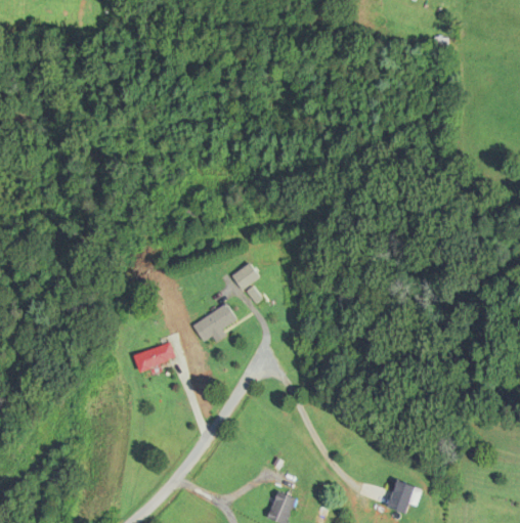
[(259,276),(250,262),(231,275),(242,289),(259,276)]
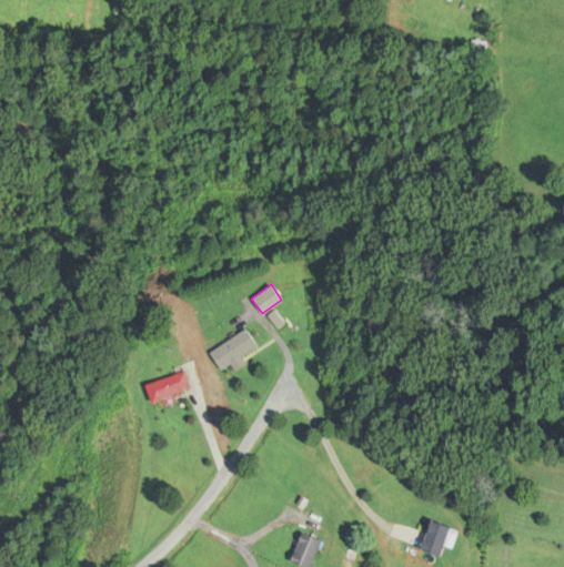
[(234,371),(244,363),(242,358),(258,346),(243,328),(209,354),(221,370),(230,364),(234,371)]
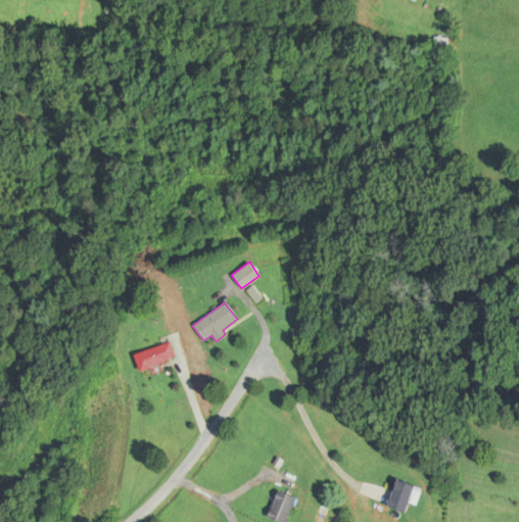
[(133,356),(140,372),(175,356),(168,340),(133,356)]
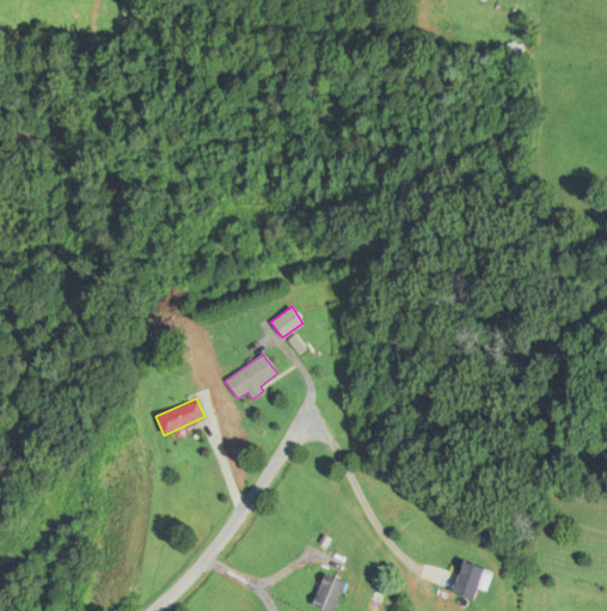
[(488,568),(466,560),(454,593),(474,600),(488,568)]
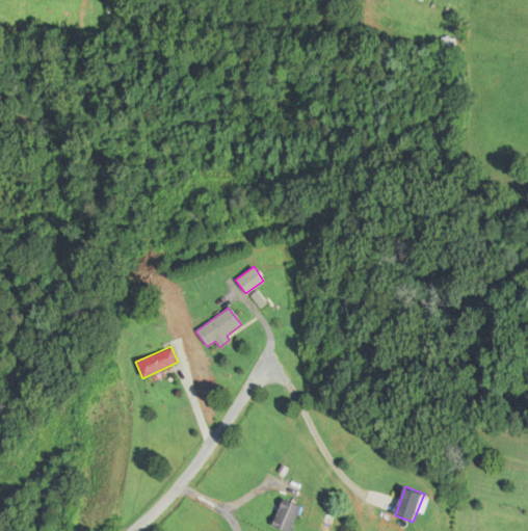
[(271,526),(283,530),(290,530),(300,506),(283,499),(271,526)]
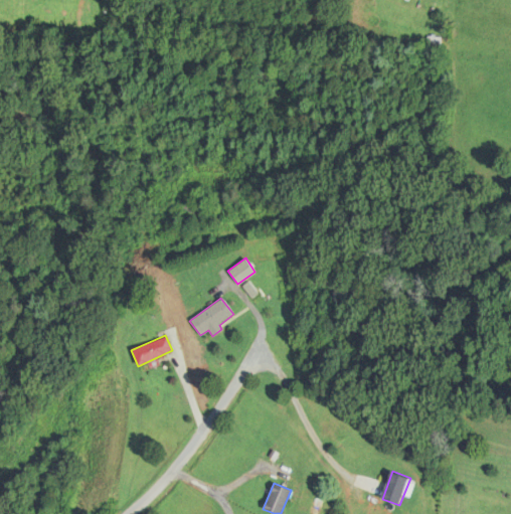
All buildings are outlined.
